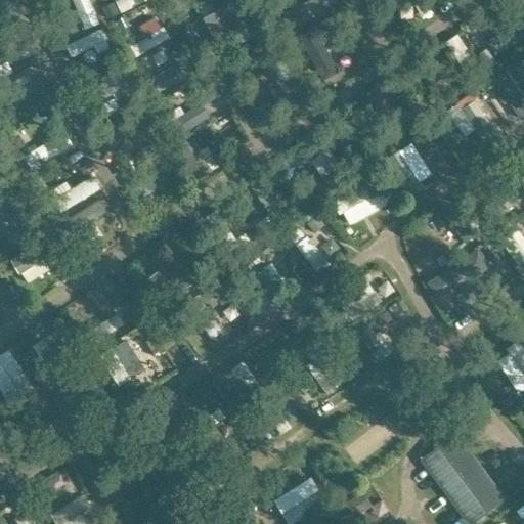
[(88,0),(72,0),(77,10),(81,20),(85,30),(98,24),(88,0)]
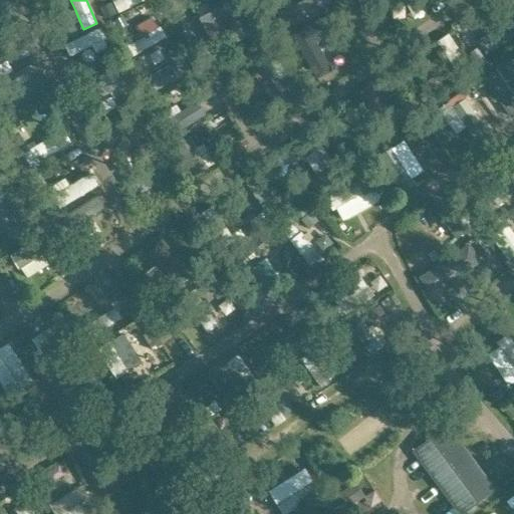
[(116,0),(112,2),(118,13),(145,0),(116,0)]
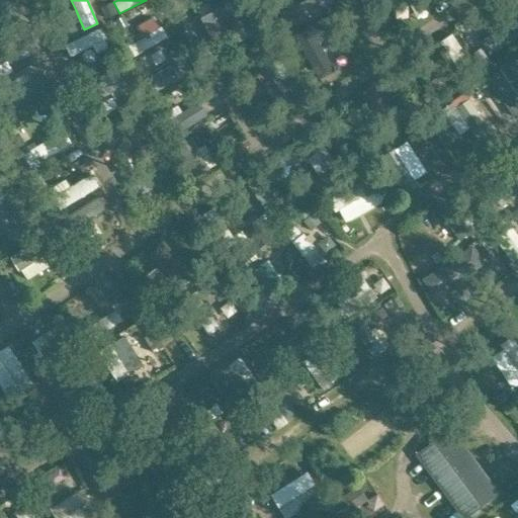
[(225,19),(206,29),(214,44),(258,20),(250,5),(241,10),(235,0),(219,9),(225,19)]
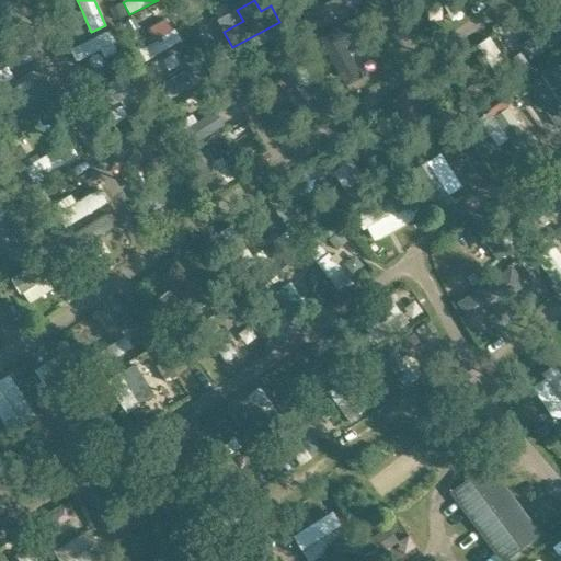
[(345,0),(332,0),(304,13),(311,27),(350,9),(345,0)]
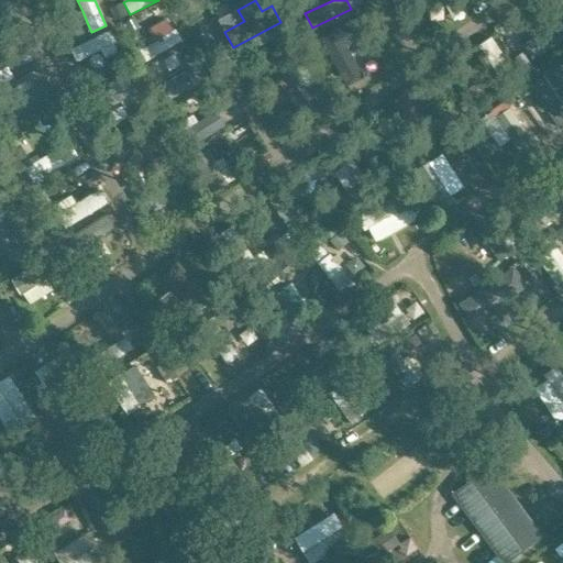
[(121,7),(111,11),(116,20),(125,15),(121,7)]
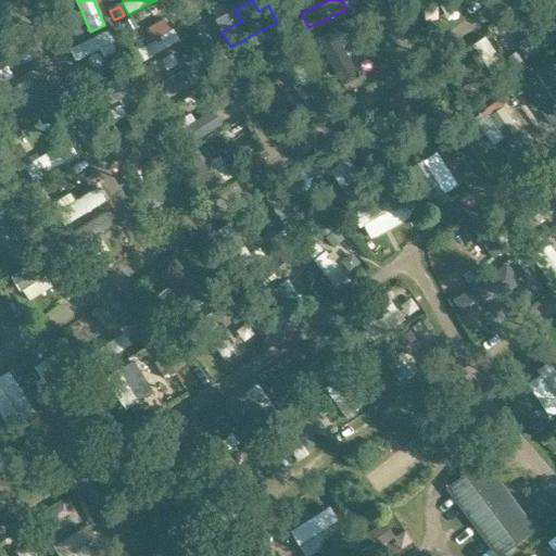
[(362,12),(317,39),(343,84),(358,76),(341,43),(359,34),(370,28),(362,12)]
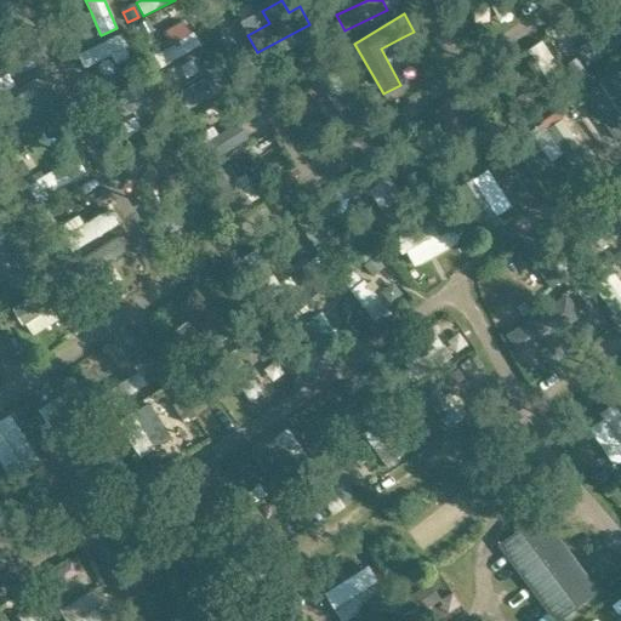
[(147,20),(138,24),(144,36),(153,32),(147,20)]
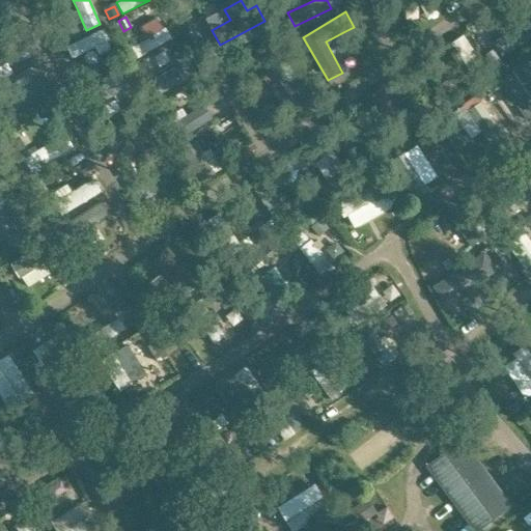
[(530,25),(528,20),(492,43),(501,57),(530,37),(530,25)]
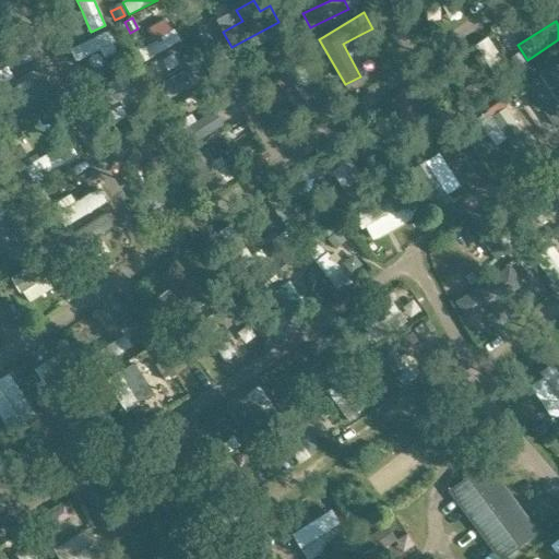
[(78,24),(67,30),(72,43),(84,37),(78,24)]
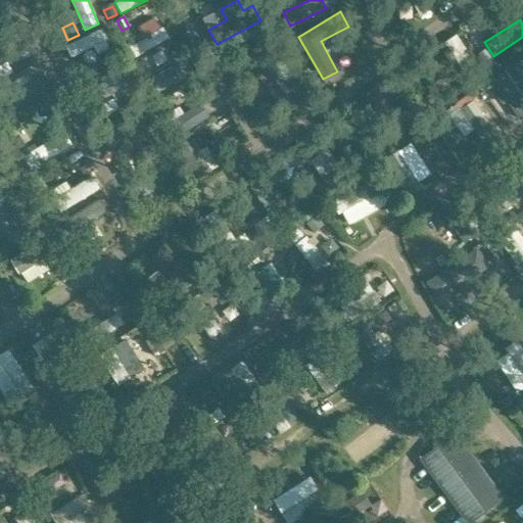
[(138,42),(129,47),(135,57),(168,39),(161,28),(159,29),(138,42)]
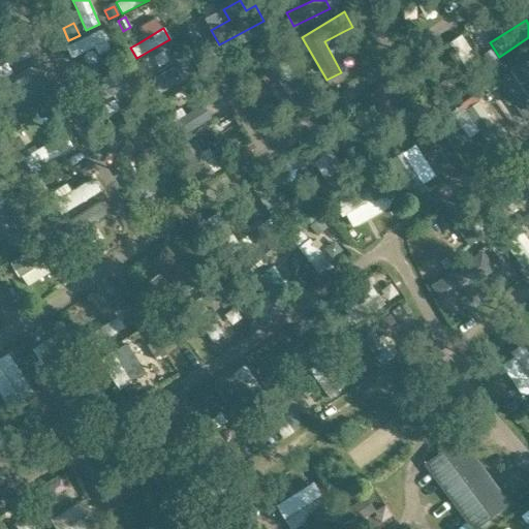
[(0,49),(17,40),(10,29),(0,34),(0,49)]
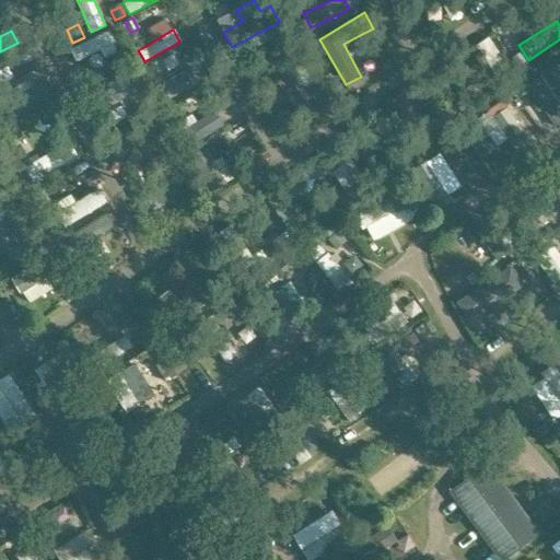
[(109,31),(70,49),(76,61),(84,57),(113,44),(115,43),(109,31)]
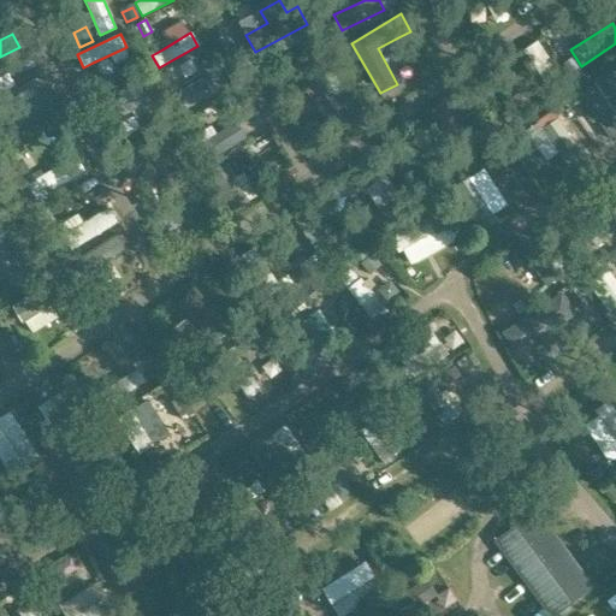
[(538,42),(523,51),(528,58),(538,73),(543,81),(556,72),(538,42)]
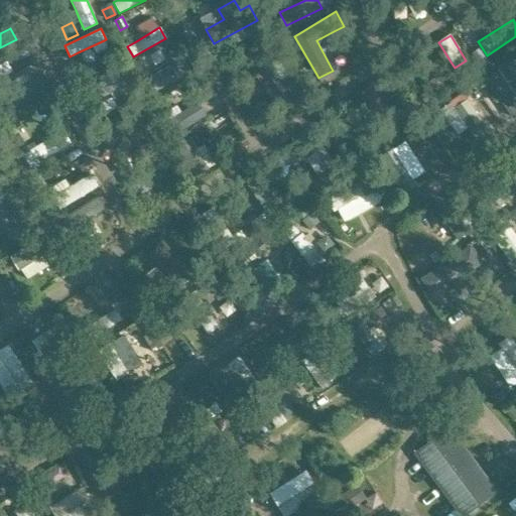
[(479,49),(472,53),(479,63),(486,59),(479,49)]
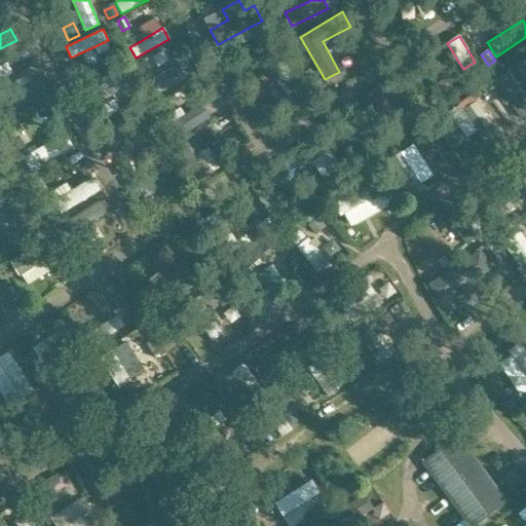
[(116,58),(107,62),(111,71),(119,65),(116,58)]
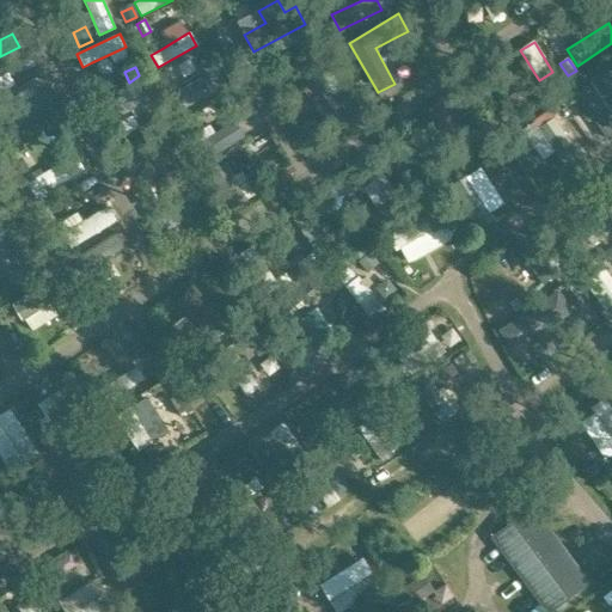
[(214,69),(169,97),(177,112),(224,85),(225,83),(218,69),(214,69)]
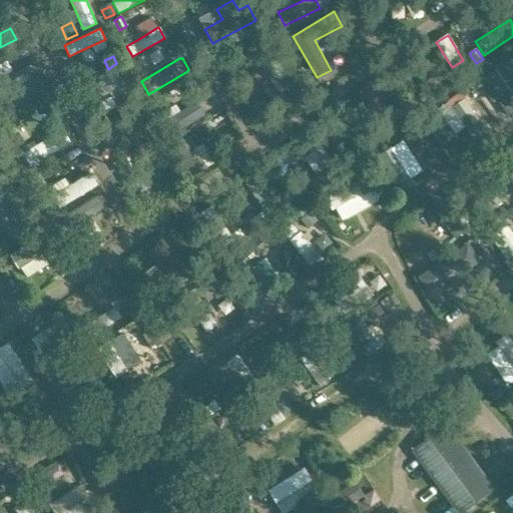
[(276,58),(263,66),(285,100),(297,92),(276,58)]
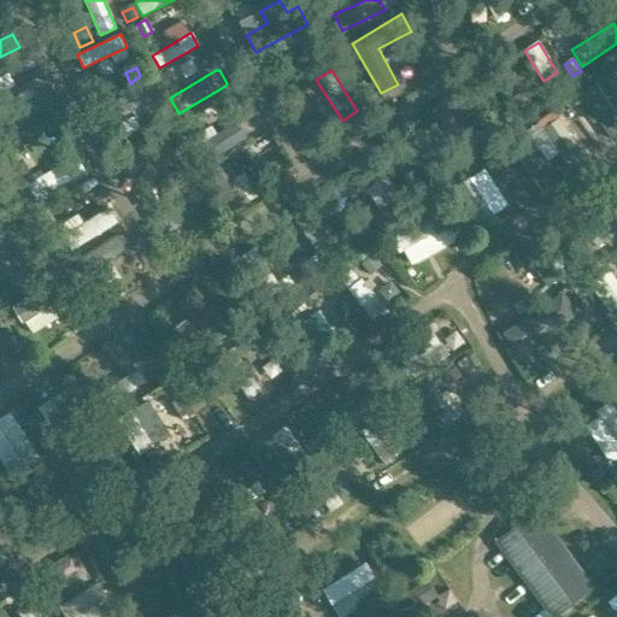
[(604,72),(592,81),(594,84),(599,92),(611,83),(604,72)]
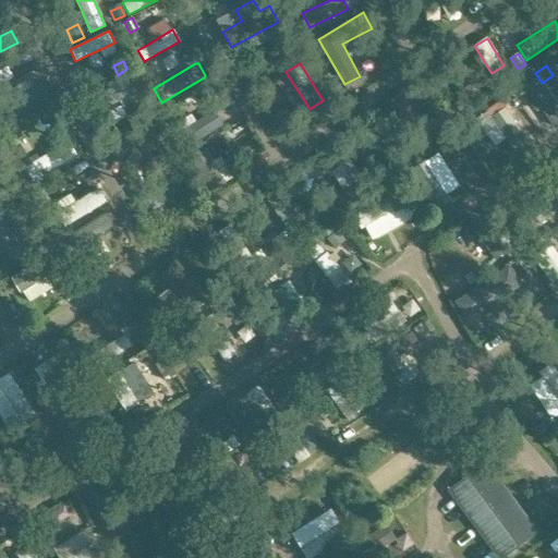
[(155,67),(146,67),(147,80),(155,79),(155,67)]
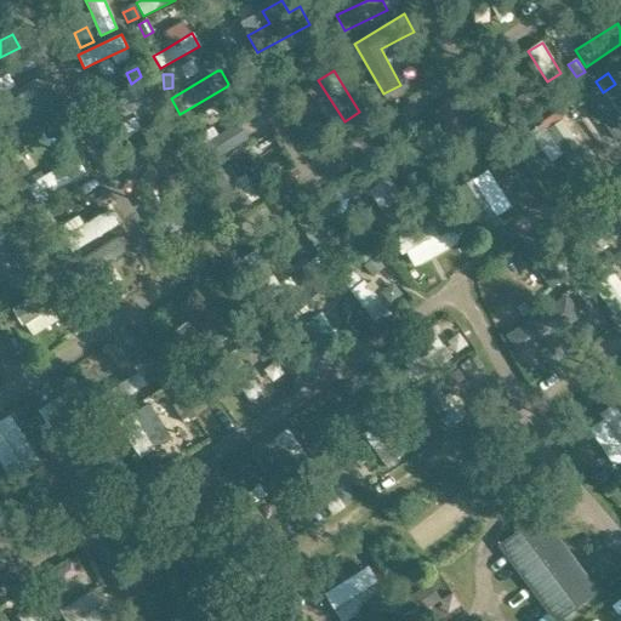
[(567,74),(559,79),(567,89),(573,84),(567,74)]
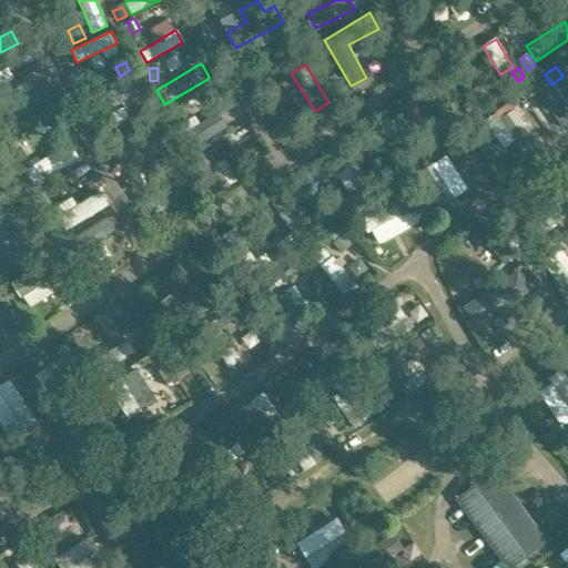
[(547,78),(535,87),(564,129),(567,125),(567,107),(551,84),(547,78)]
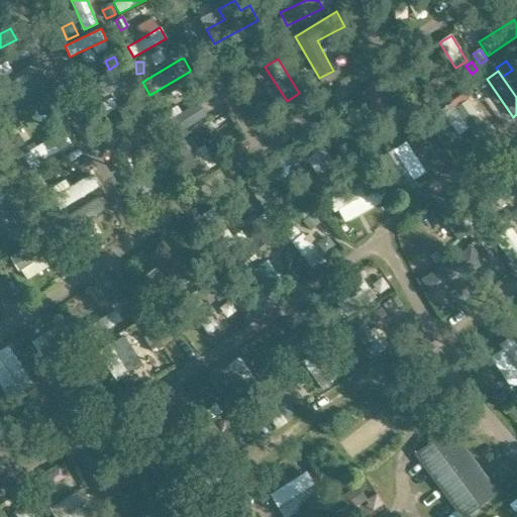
[(118,72),(81,93),(88,105),(111,93),(119,88),(125,84),(118,72)]
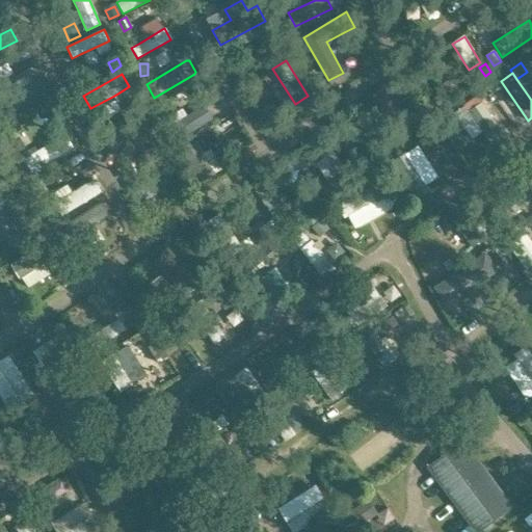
[(11,94),(1,100),(8,113),(48,90),(40,78),(30,83),(11,94)]
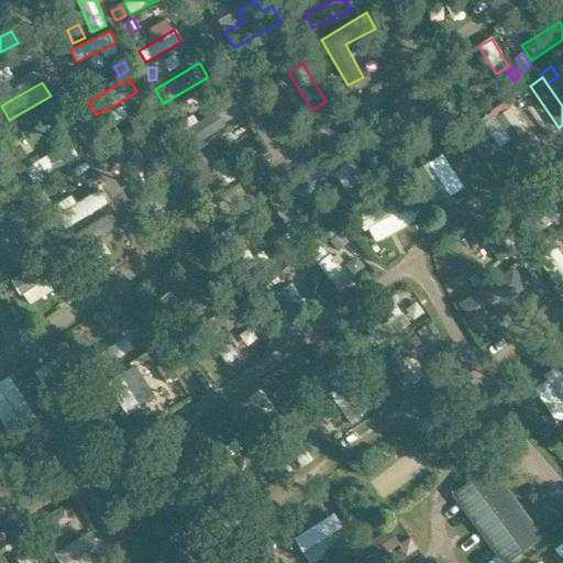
[(407,92),(393,103),(423,146),(460,120),(449,107),(428,121),(407,92)]
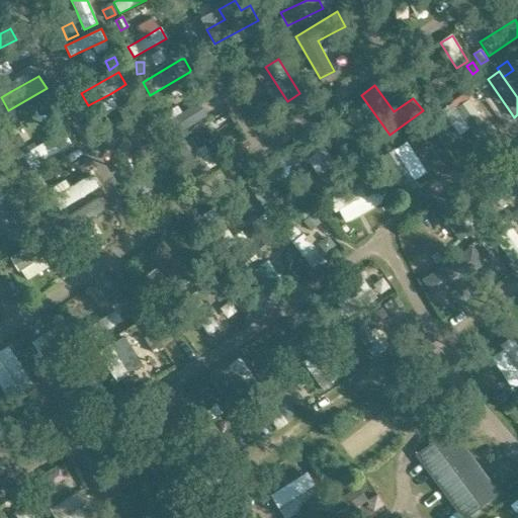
[(463,94),(451,102),(451,103),(469,128),(478,141),(490,133),(463,94)]
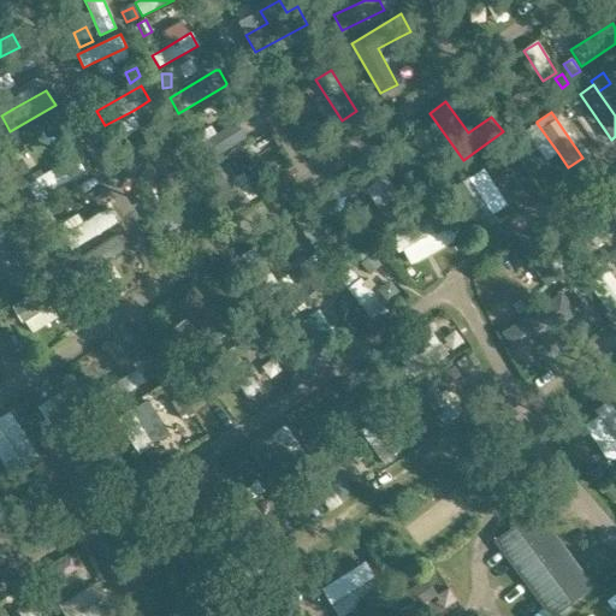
[(511,113),(504,119),(510,126),(517,120),(511,113)]
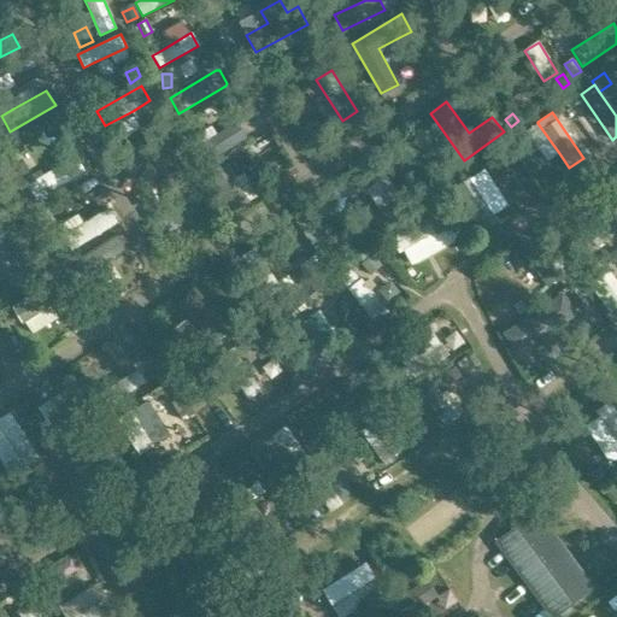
[(164,116),(152,123),(159,134),(170,128),(164,116)]
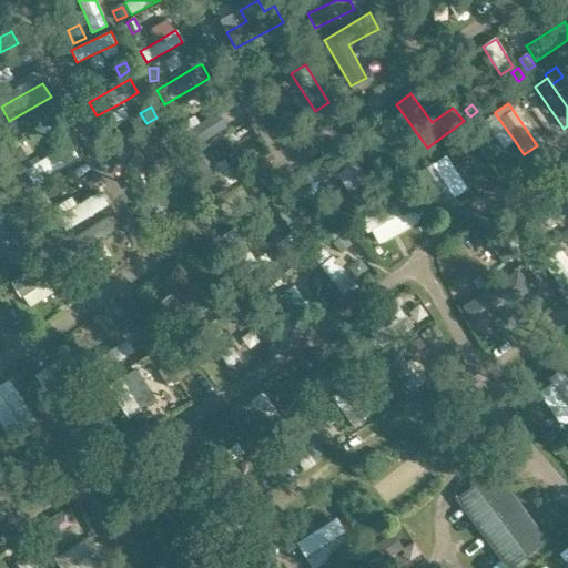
[(176,112),(168,118),(173,127),(182,121),(176,112)]
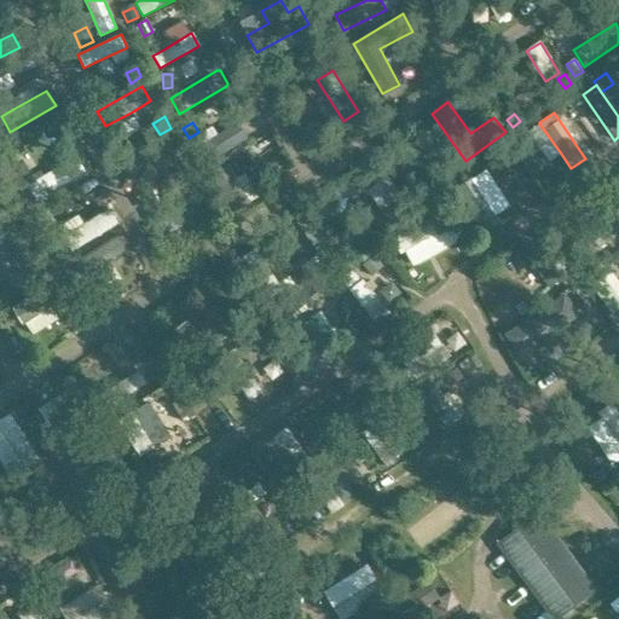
[(217,136),(200,145),(209,161),(246,139),(236,123),(217,136)]
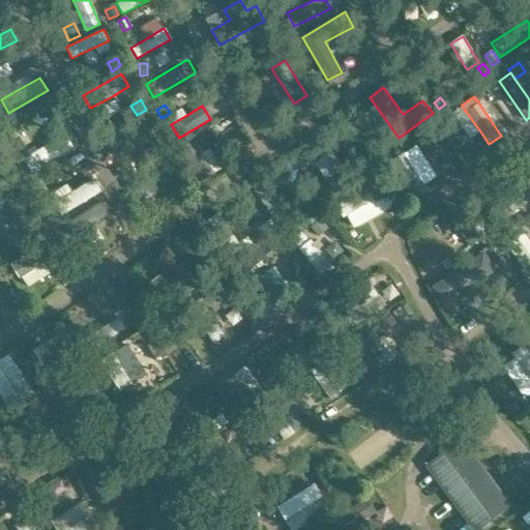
[(286,107),(278,112),(284,119),(291,114),(286,107)]
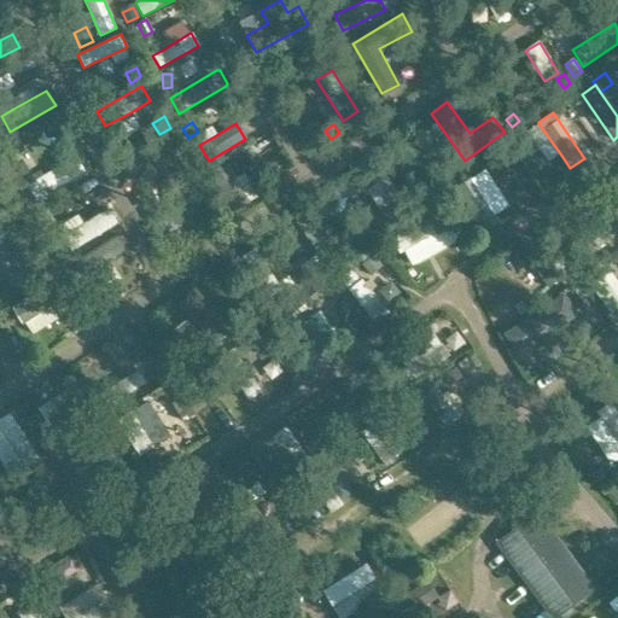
[(124,159),(123,162),(123,165),(124,168),(127,170),(128,173),(130,174),(133,175),(147,167),(175,151),(180,149),(170,133),(124,159)]
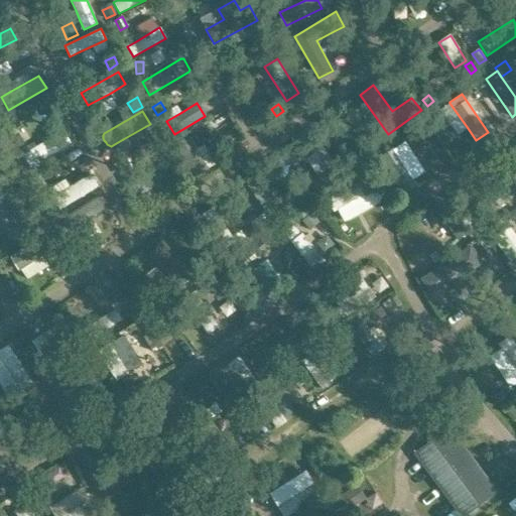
[(10,116),(2,121),(6,129),(14,124),(10,116)]
